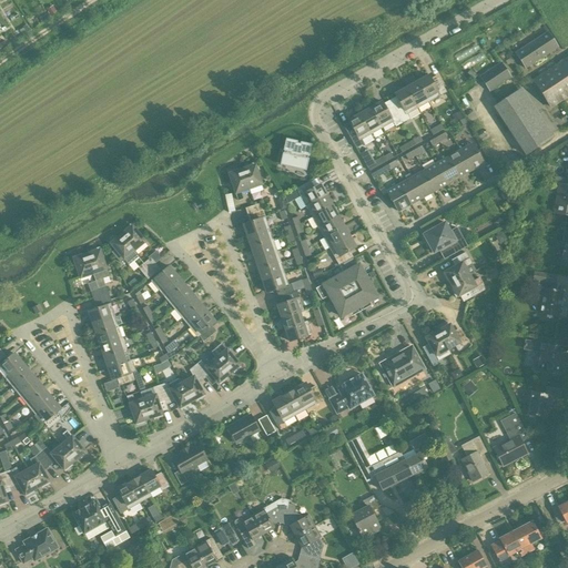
[(53,9),(48,12),(51,18),(57,14),(53,9)]
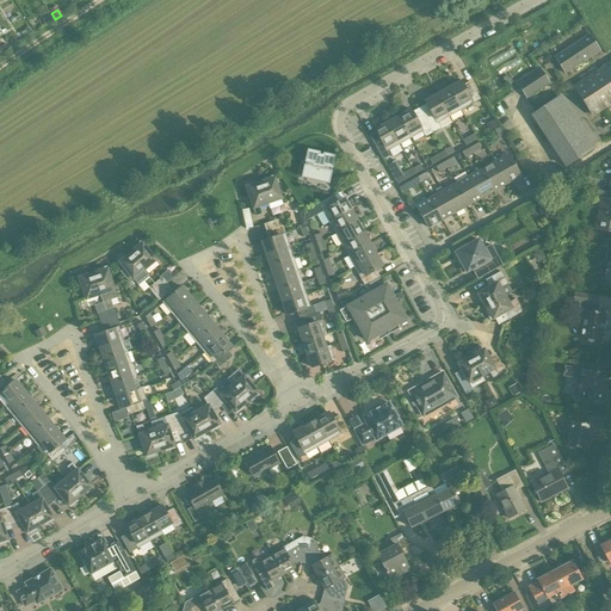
[(590,35),(555,59),(565,74),(599,50),(590,35)]
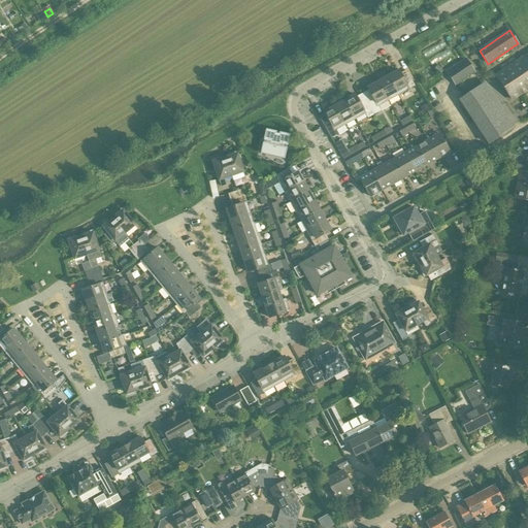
[(527,90),(527,53),(494,75),(512,101),(527,90)]
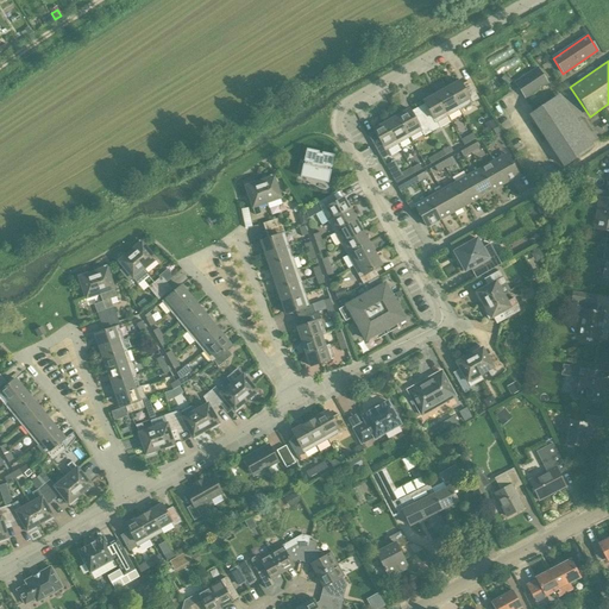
[(515,83),(526,99),(547,83),(537,68),(515,83)]
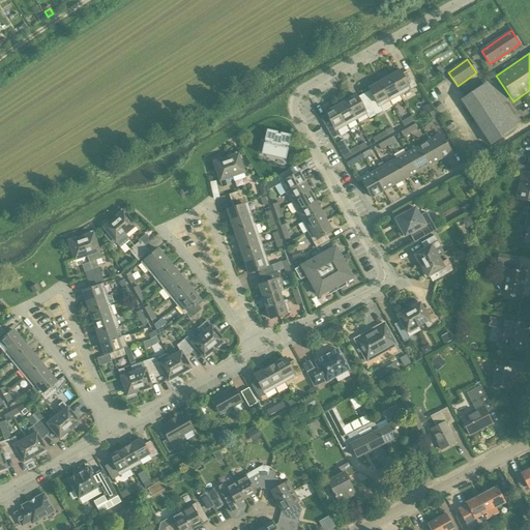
[(389,78),(400,95),(416,86),(409,74),(403,77),(400,71),(389,78)]
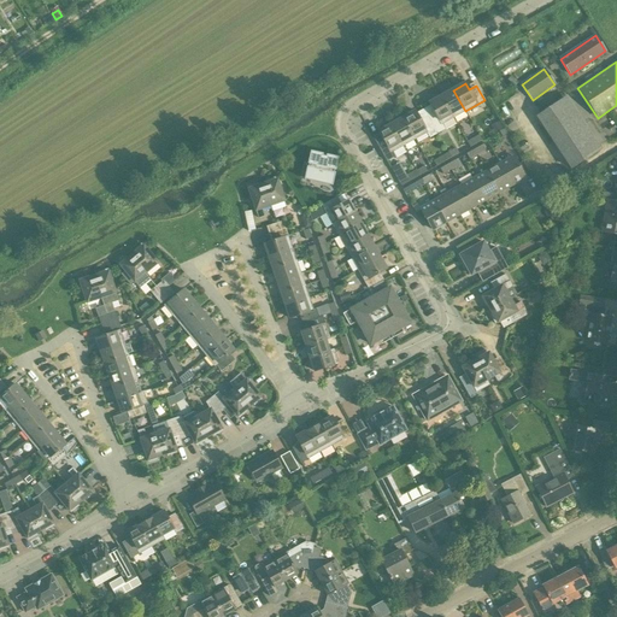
[(453,90),(441,97),(453,118),(465,111),(453,90)]
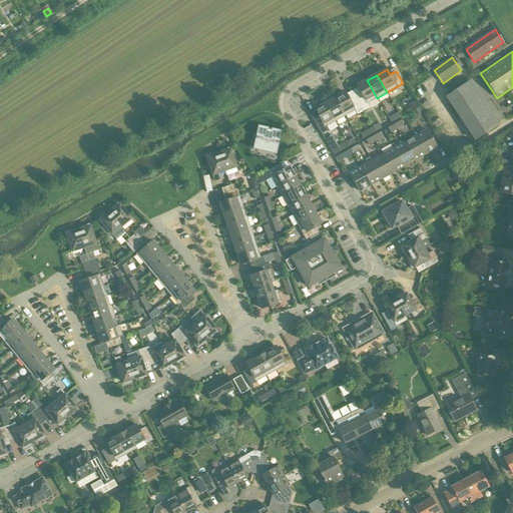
[(357,86),(360,91),(354,95),(361,107),(363,111),(369,107),(367,103),(377,98),(367,80),(357,86)]
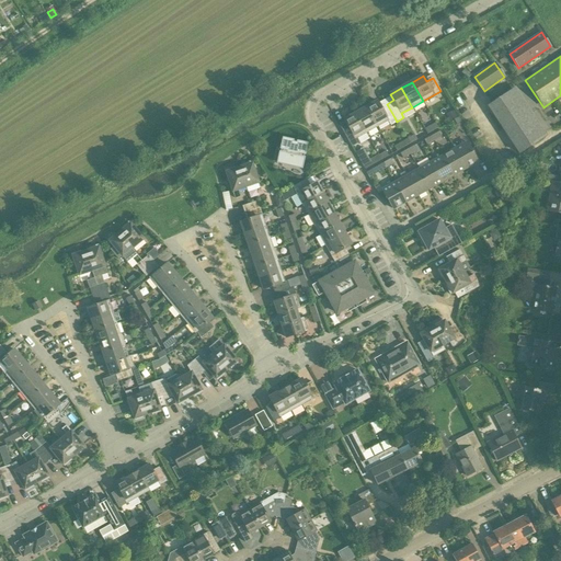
[(547,136),(515,88),(488,106),(519,153),(547,136)]
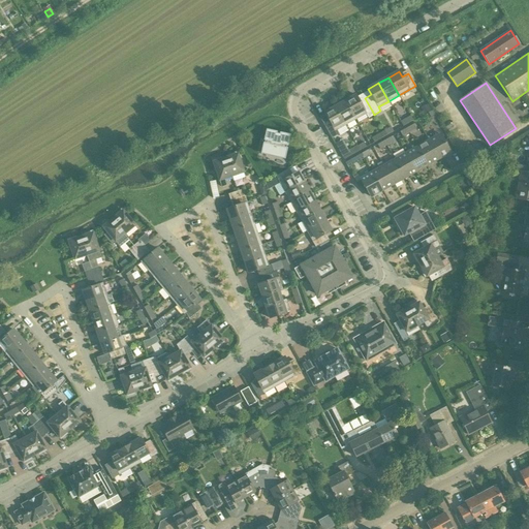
[(355,95),(345,101),(355,120),(366,114),(368,118),(374,115),(372,111),(365,98),(359,101),(355,95)]
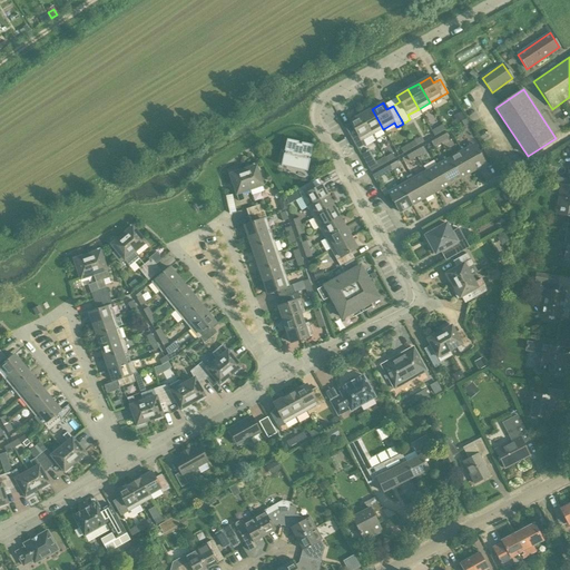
[(372,135),(383,129),(372,109),(361,116),(372,135)]
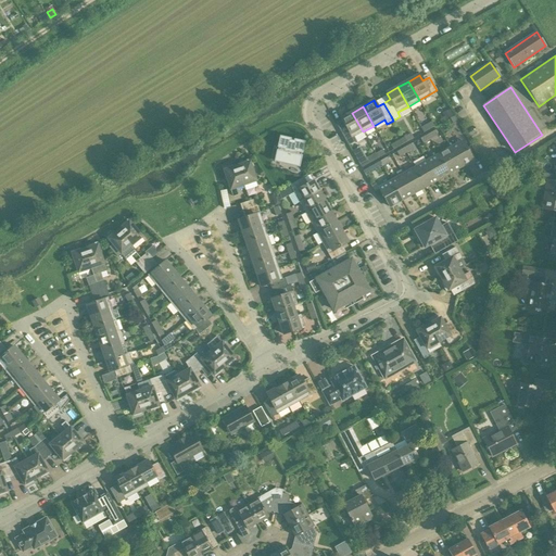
[(454,116),(450,109),(443,113),(446,119),(454,116)]
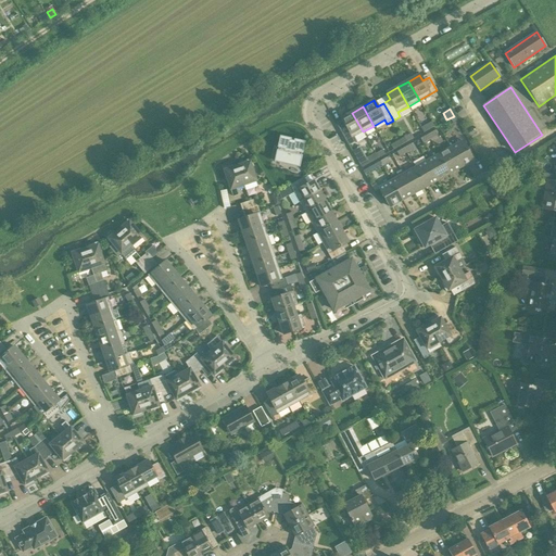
[(353,137),(363,131),(352,113),(341,118),(342,121),(336,124),(348,146),(355,141),(353,137)]
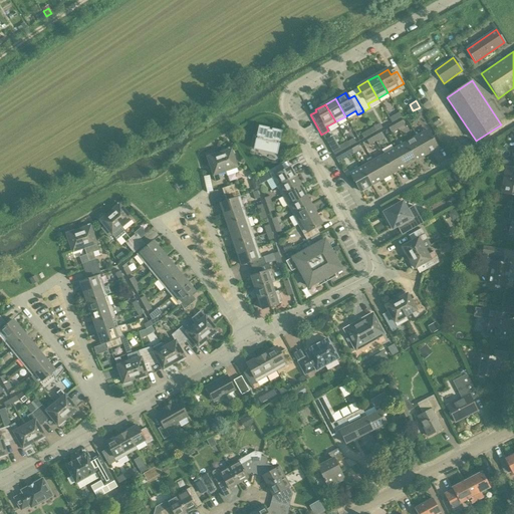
[(420,116),(424,113),(420,107),(416,109),(420,116)]
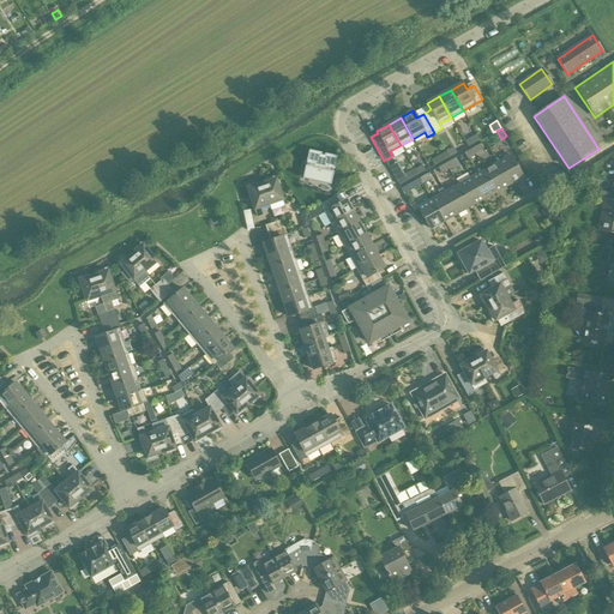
[(471,145),(480,140),(476,134),(468,139),(471,145)]
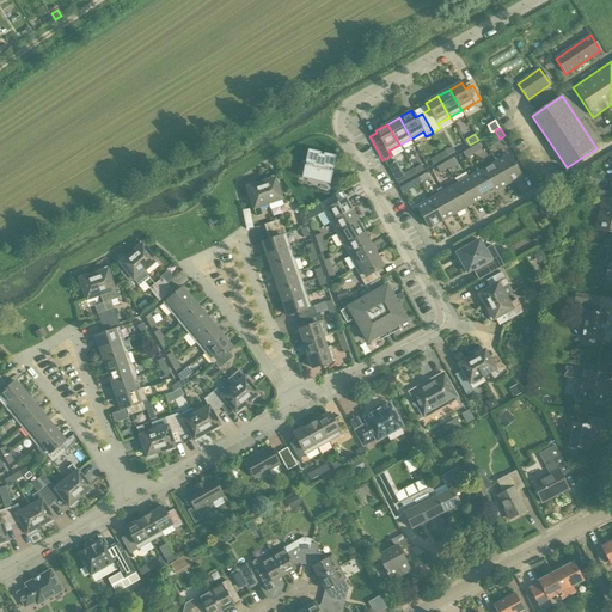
[(473,154),(481,150),(478,145),(470,148),(473,154)]
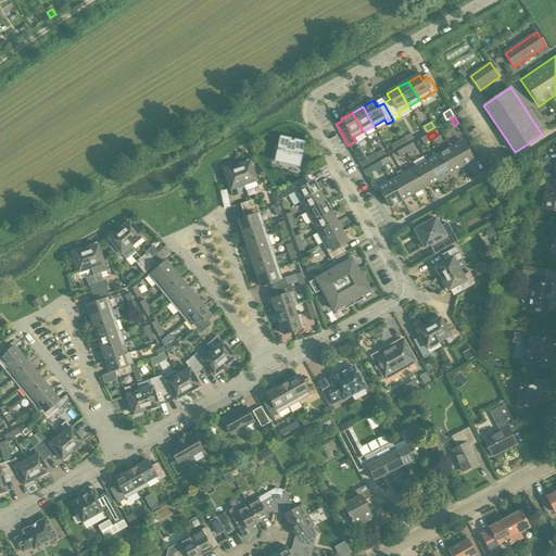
[(406,143),(413,139),(411,134),(403,138),(406,143)]
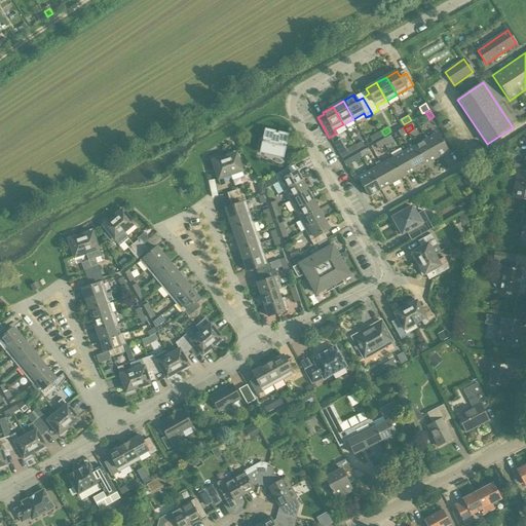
[(404,127),(398,132),(400,136),(407,133),(404,127)]
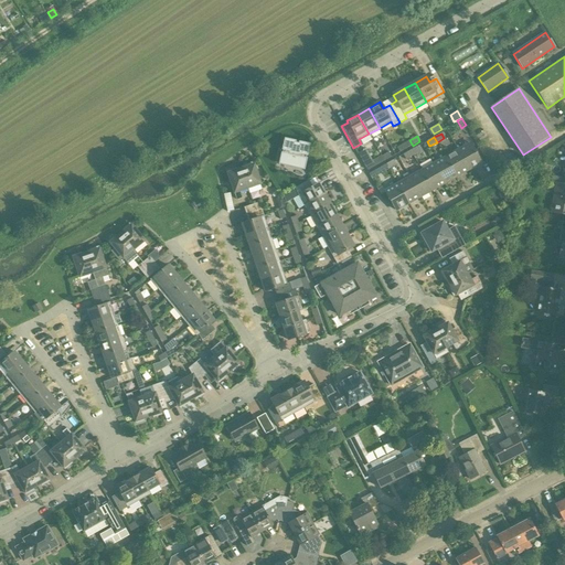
[(295,169),(295,167),(304,169),(305,163),(306,163),(307,159),(305,158),(306,156),(307,156),(308,152),(308,151),(309,146),(284,140),(283,146),(281,150),(283,150),(281,153),(280,152),(279,157),(280,157),(279,163),(287,164),(287,167),(295,169)]
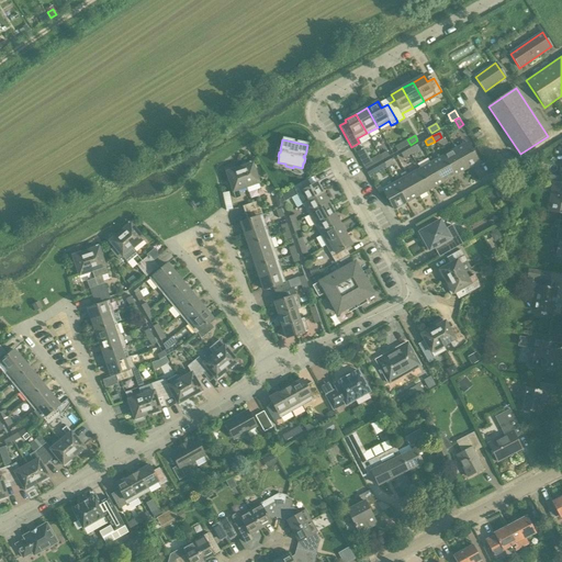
[(394,147),(397,152),(411,145),(407,139),(394,147)]
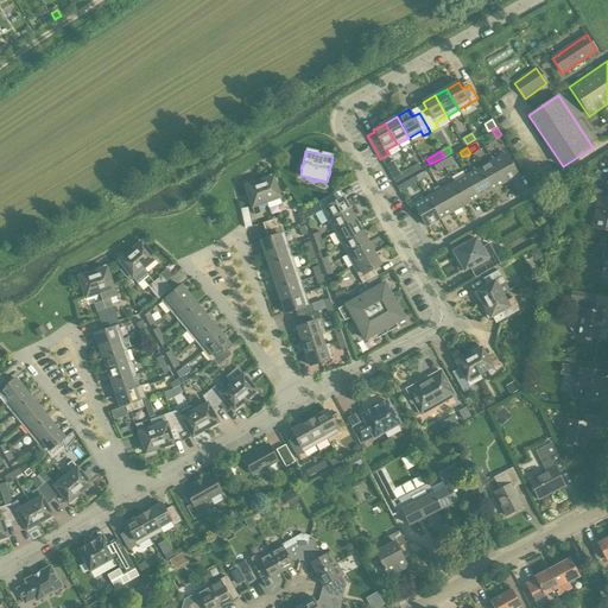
[(493,163),(504,182),(517,175),(506,154),(493,163)]
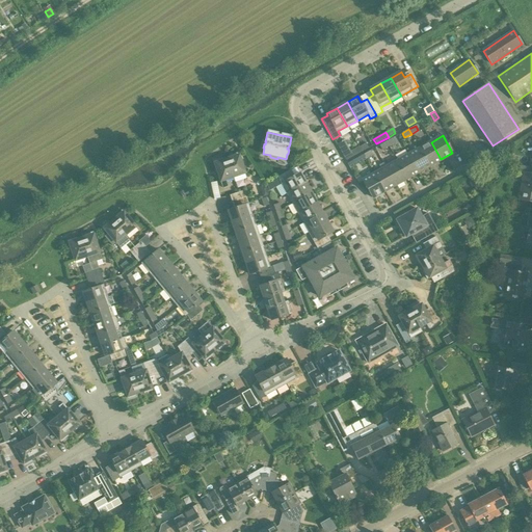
[(393,138),(386,141),(389,147),(395,142),(393,138)]
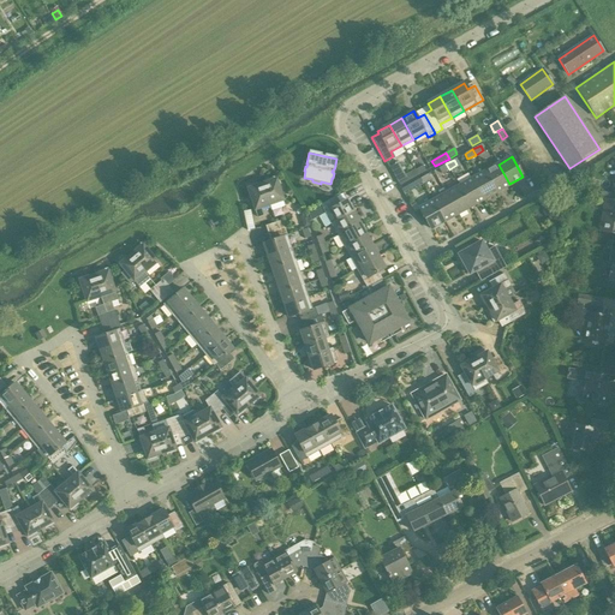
[(449,169),(446,163),(439,168),(441,174),(442,173),(449,169)]
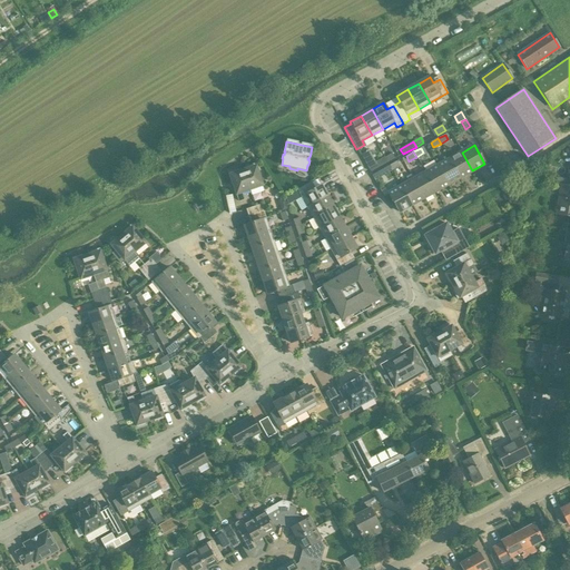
[(462,153),(450,159),(460,178),(472,170),(462,153)]
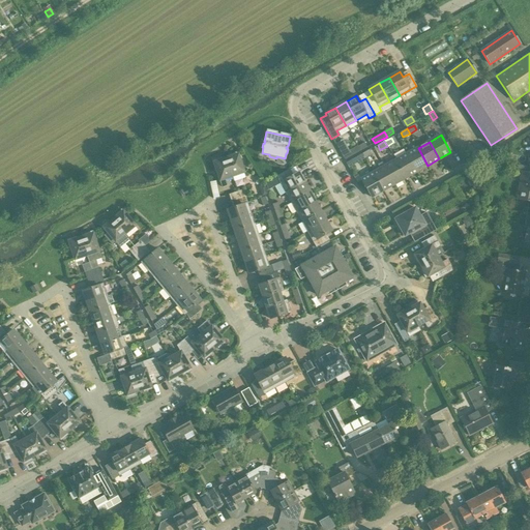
[(364,143),(357,147),(360,151),(366,147),(364,143)]
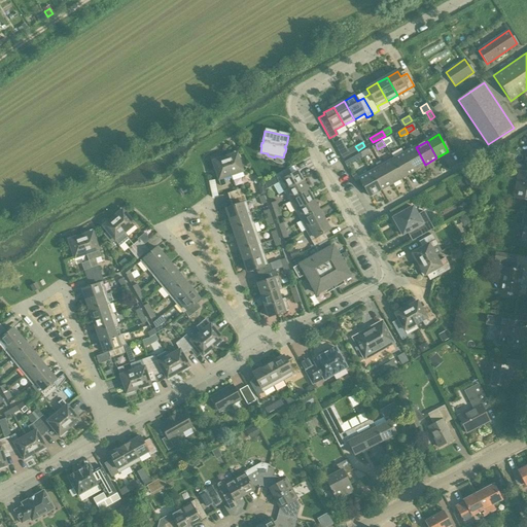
[(351,154),(358,150),(355,146),(349,149),(351,154)]
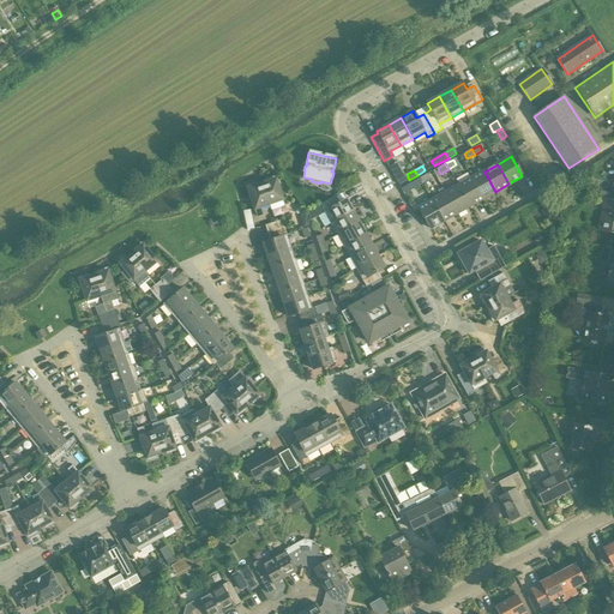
[(485,172),(471,179),(482,199),(495,192),(485,172)]
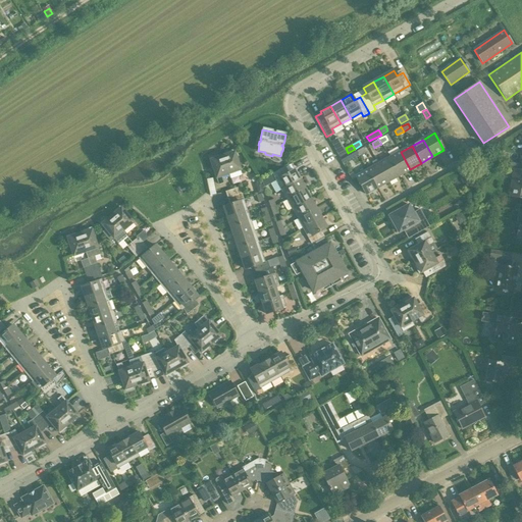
[(356,152),(359,156),(365,153),(363,148),(356,152)]
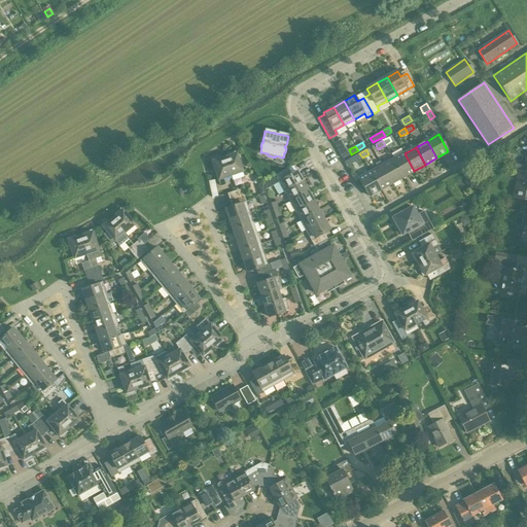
[(229,156),(224,157),(231,175),(242,172),(236,151),(227,154),(229,156)]
